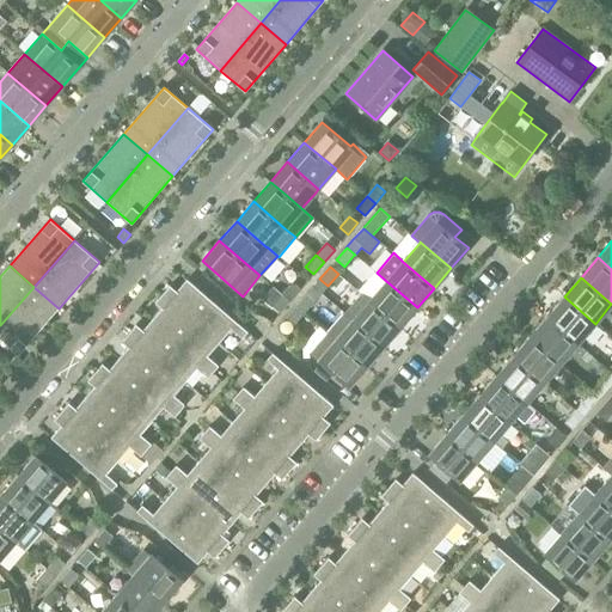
[(170,286),(163,293),(220,342),(231,329),(242,338),(248,332),(187,280),(177,291),(170,286)]
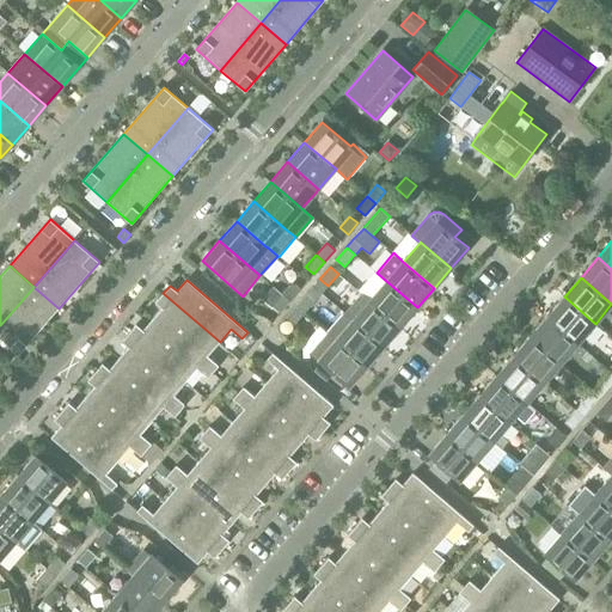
[(401,328),(417,307),(386,281),(369,300),(401,328)]
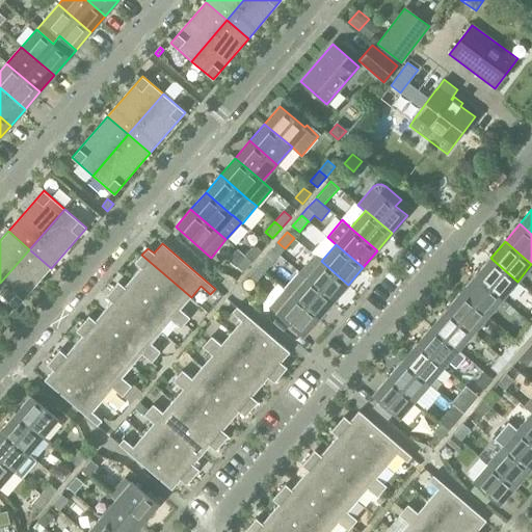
[(255,245),(245,256),(253,262),(262,251),(255,245)]
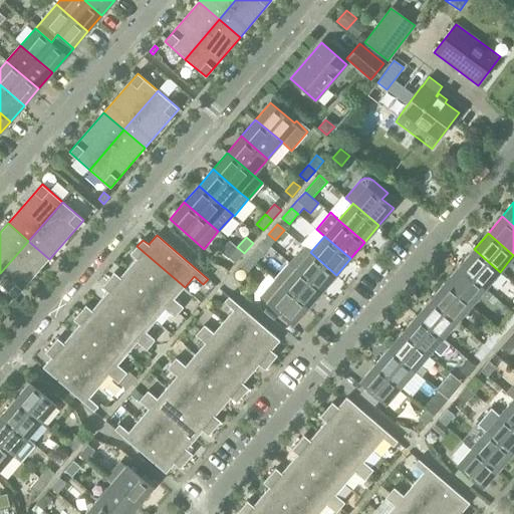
[(28,241),(0,273),(0,285),(15,298),(49,259),(28,241)]
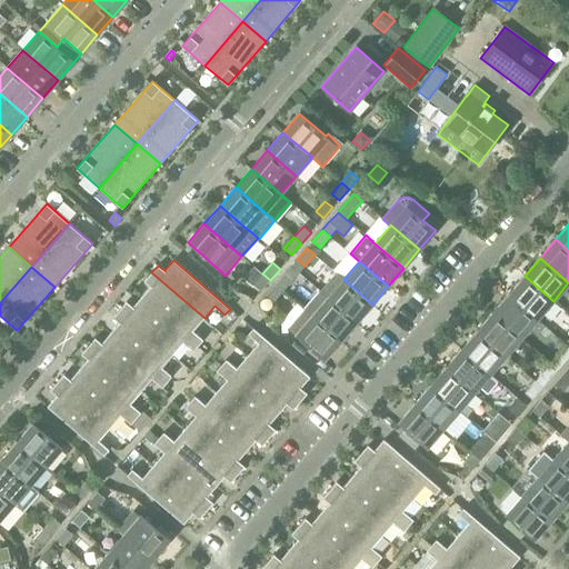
[(192,331),(205,318),(151,272),(143,281),(150,287),(142,296),(199,345),(203,340),(192,331)]
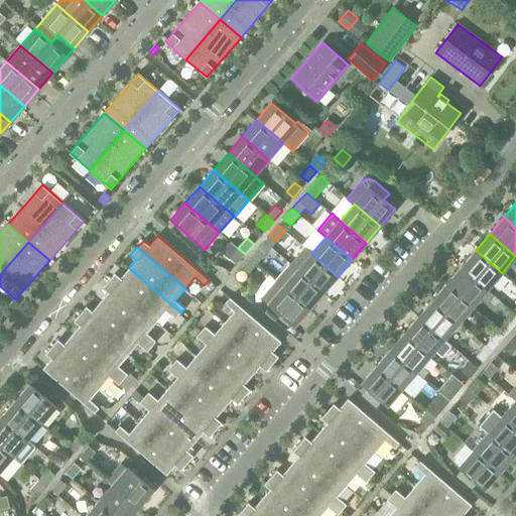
[(324,292),(338,276),(311,253),(304,247),(290,264),(324,292)]
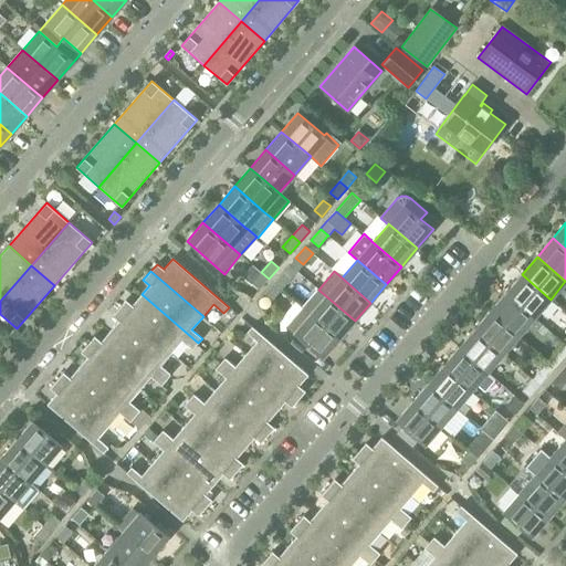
[(259,290),(269,279),(261,272),(251,283),(259,290)]
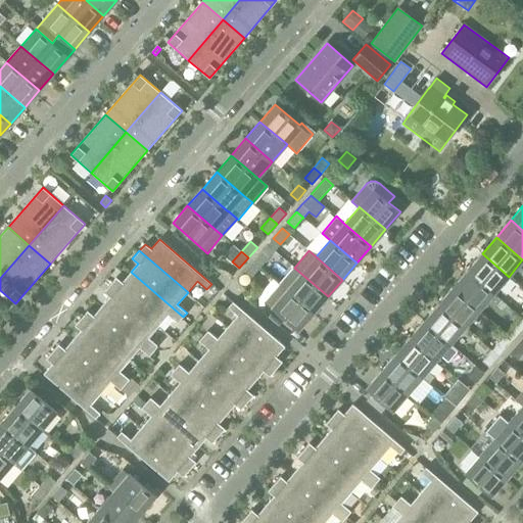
[(252,262),(259,268),(269,257),(262,251),(252,262)]
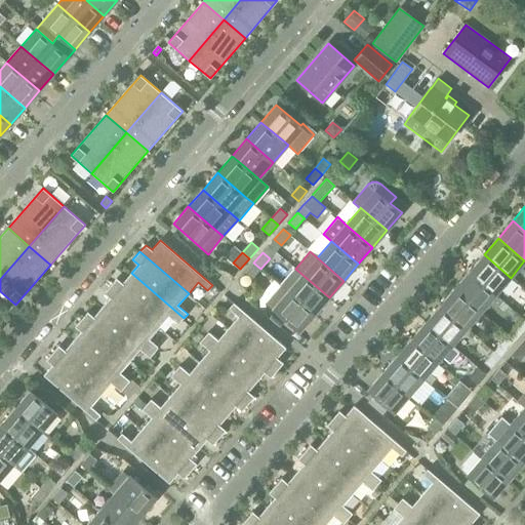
[(496,294),(511,278),(484,254),(470,272),(496,294)]
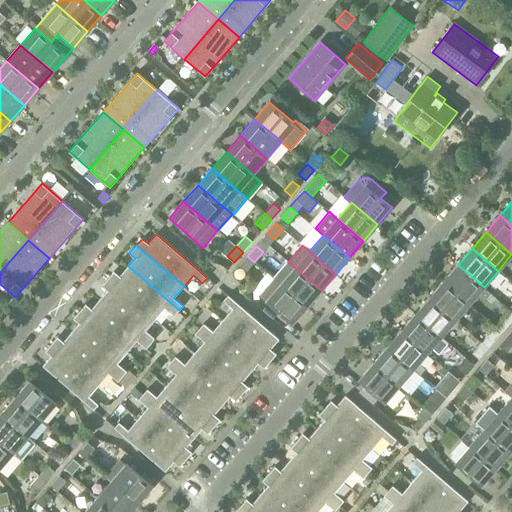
[(246,272),(254,262),(247,256),(239,266),(246,272)]
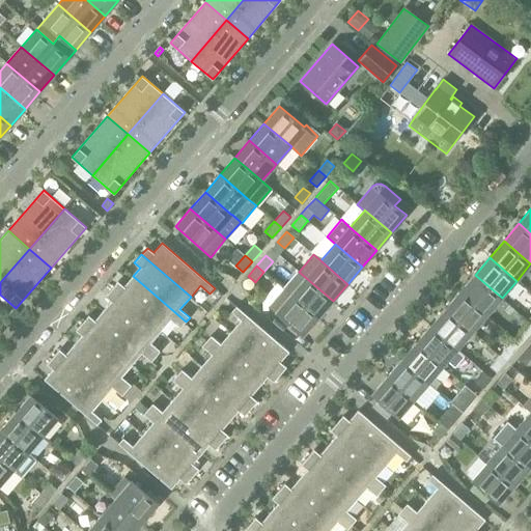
[(318,318),(333,301),(299,272),(284,288),(290,295),(318,318)]
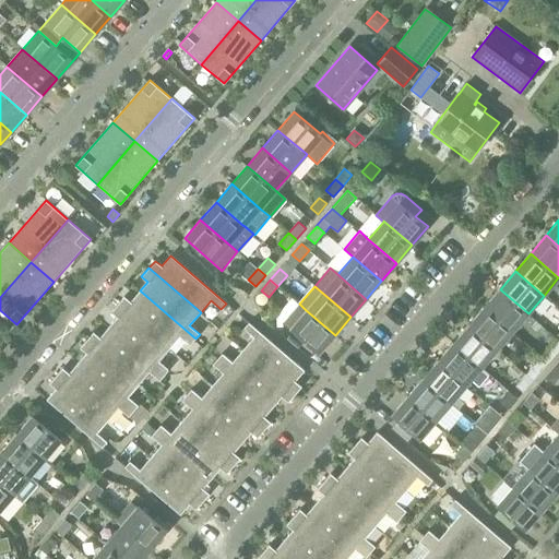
[(513,332),(528,313),(500,289),(485,307),(513,332)]
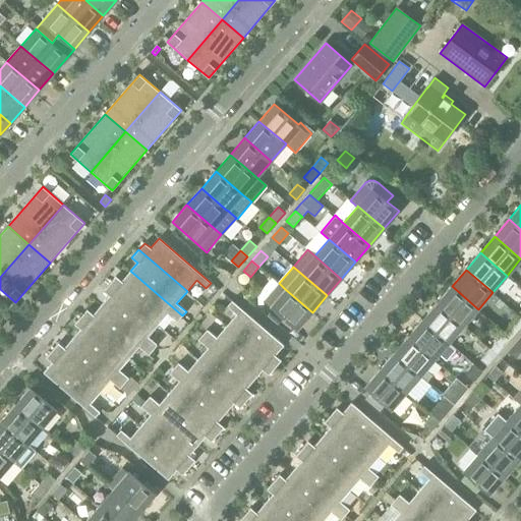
[(116,276),(110,283),(159,325),(168,313),(177,322),(182,315),(130,271),(121,281),(116,276)]
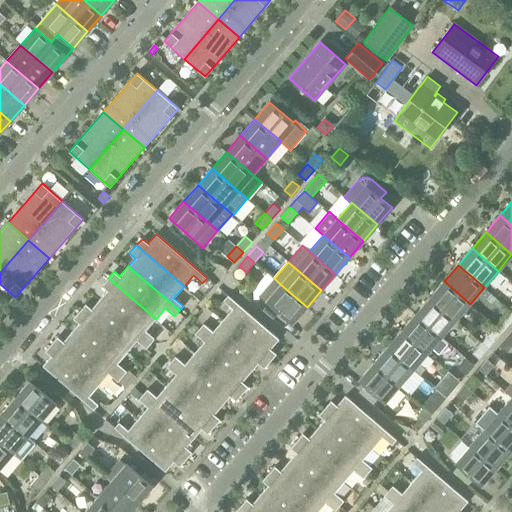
[(145,331),(156,319),(108,278),(101,286),(107,291),(99,299),(150,343),(155,339),(145,331)]
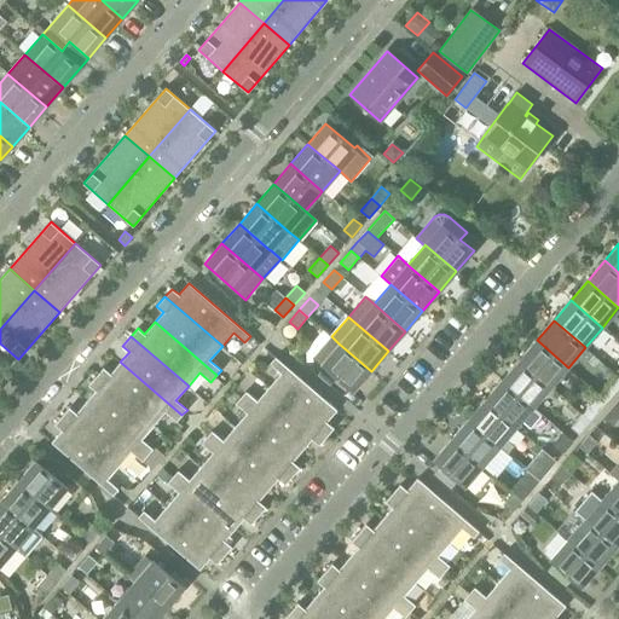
[(371,371),(339,343),(331,336),(313,357),(322,364),(353,392),(371,371)]
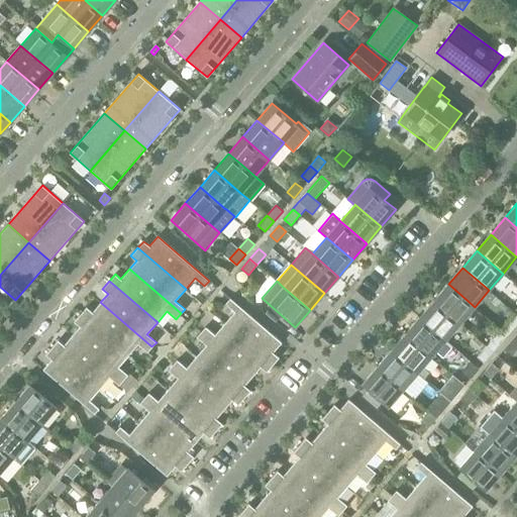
[(448,284),(433,301),(459,323),(475,307),(448,284)]
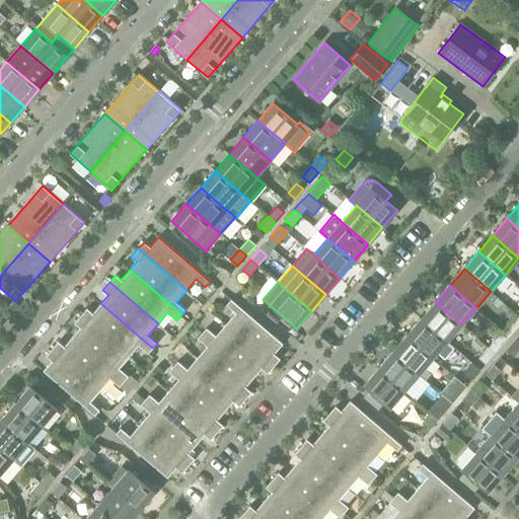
[(235,313),(225,324),(274,366),(280,359),(274,354),(282,345),(231,300),(226,305),(235,313)]
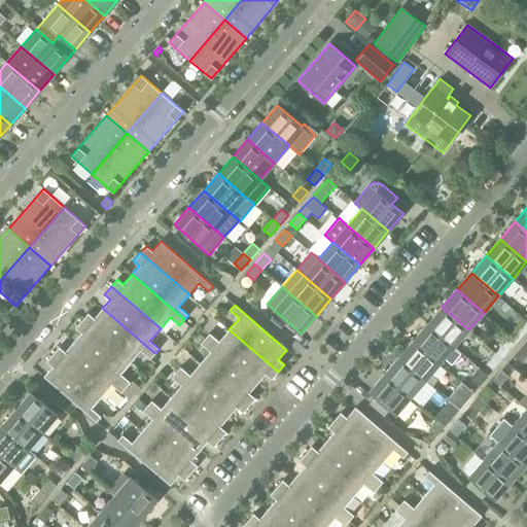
[(454,347),(468,329),(442,307),(427,323),(454,347)]
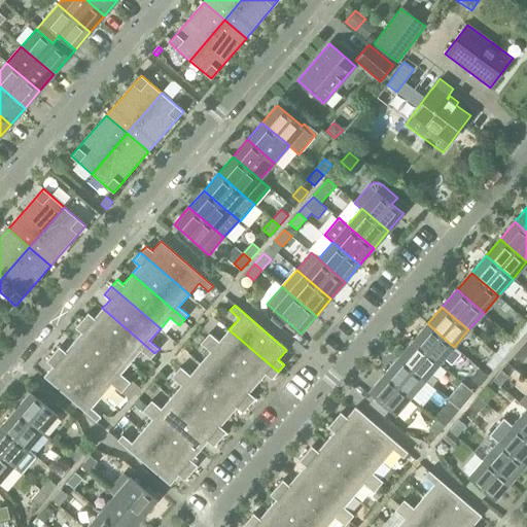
[(154,353),(102,308),(94,318),(88,313),(82,320),(131,362),(141,351),(150,358),(154,353)]
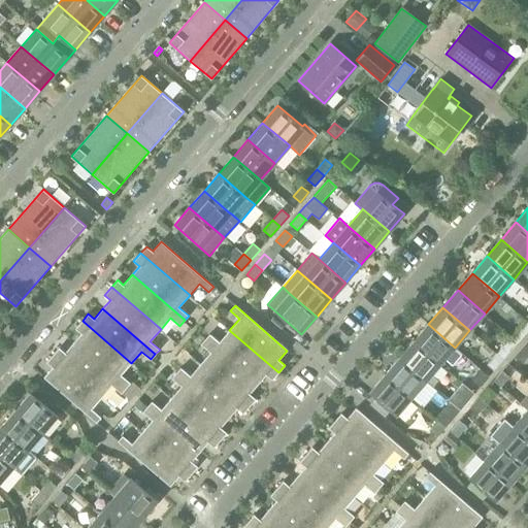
[(273,317),(271,320),(282,329),(285,326),(273,317)]
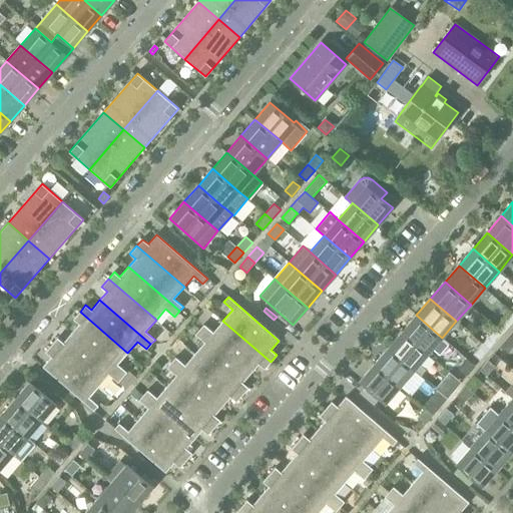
[(512,321),(512,313),(510,311),(497,327),(503,333),(512,321)]
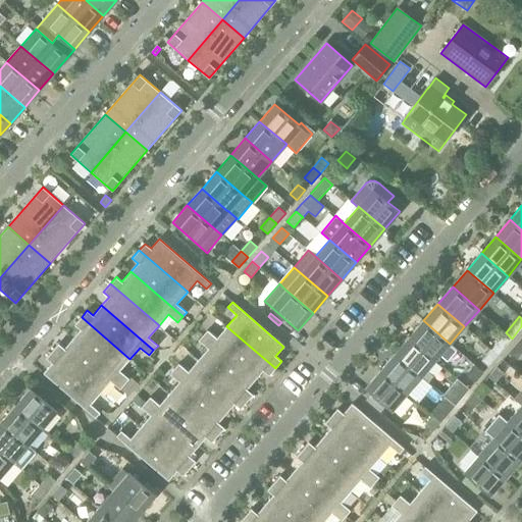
[(119,370),(129,359),(82,317),(74,325),(81,330),(72,338),(124,383),(129,378),(119,370)]
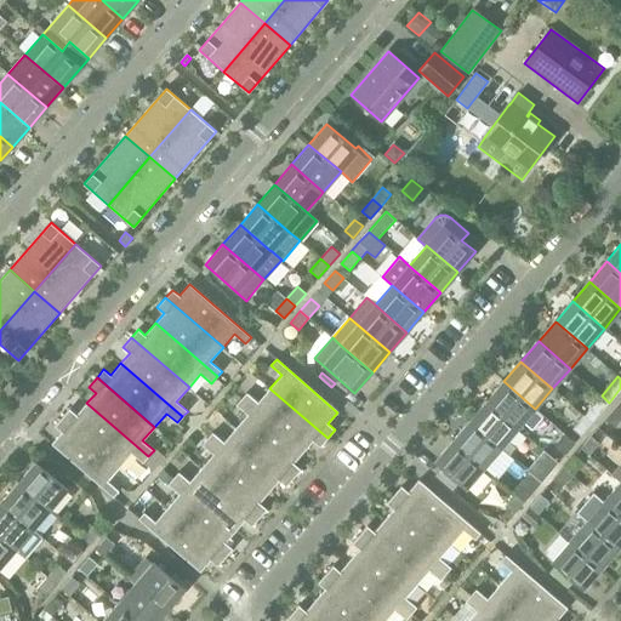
[(543,416),(535,409),(503,381),(486,402),(518,428),(523,422),(531,428),(543,416)]
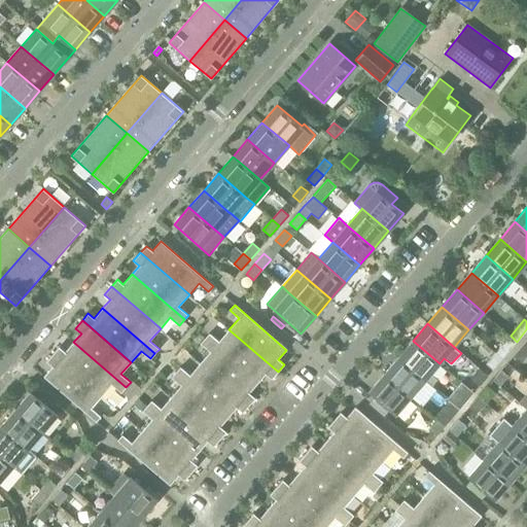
[(271,379),(278,372),(229,329),(218,341),(209,334),(206,338),(258,383),(266,375),(271,379)]
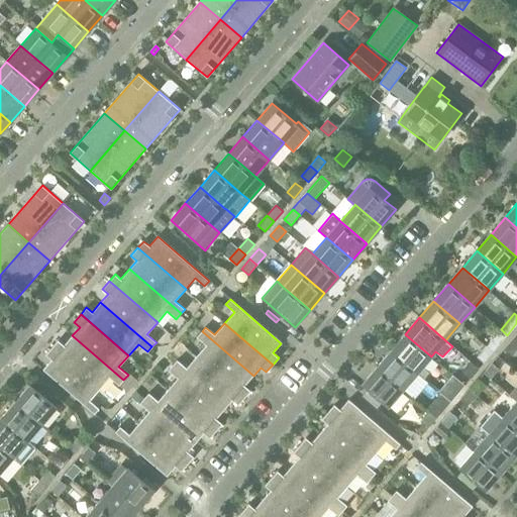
[(487,346),(493,352),(507,335),(501,329),(487,346)]
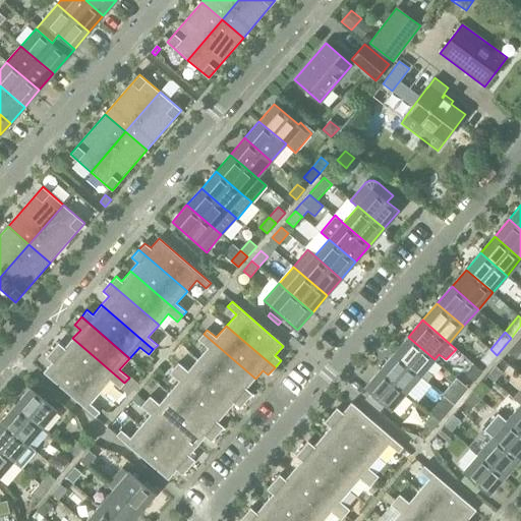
[(246,389),(255,379),(204,334),(198,340),(207,348),(197,358),(246,400),(252,394),(246,389)]
